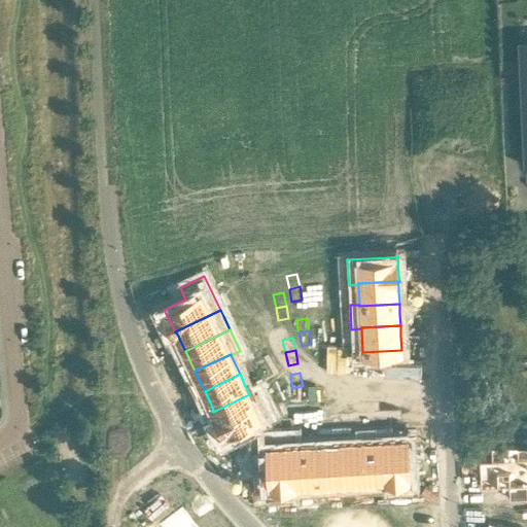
[(249,394),(213,412),(215,416),(223,433),(232,430),(269,412),(258,389),(249,393),(249,394)]
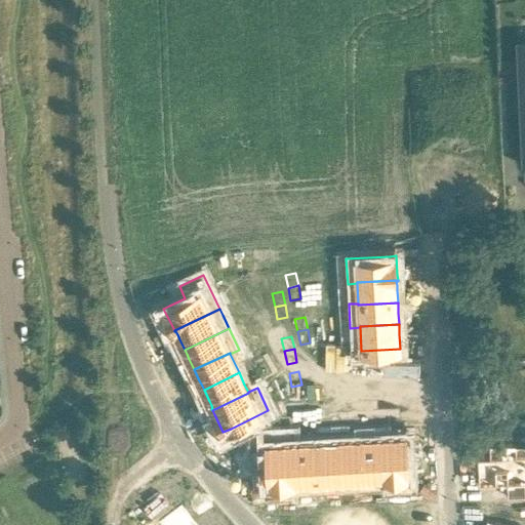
[(373,401),(363,402),(364,412),(374,411),(373,401)]
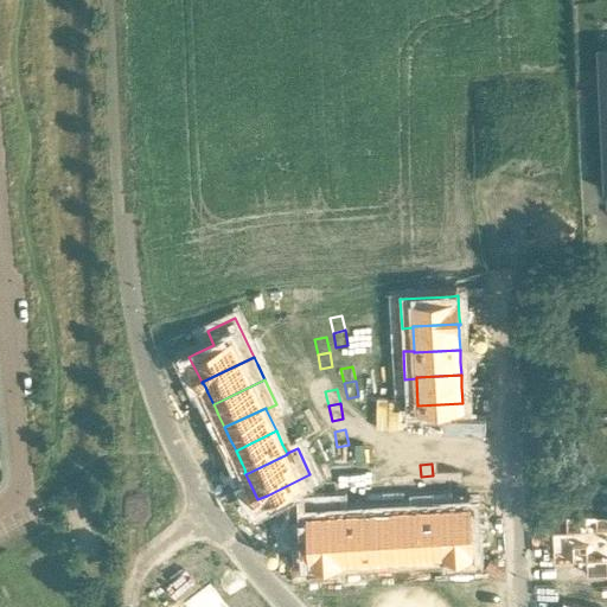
[(420,465),(408,466),(408,478),(421,477),(420,465)]
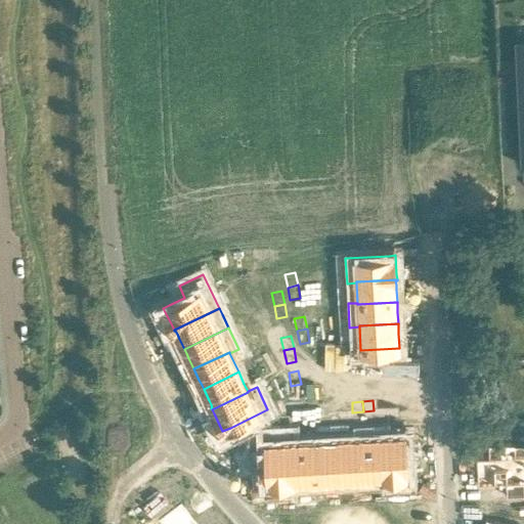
[(324,403),(312,404),(313,415),(325,413),(324,403)]
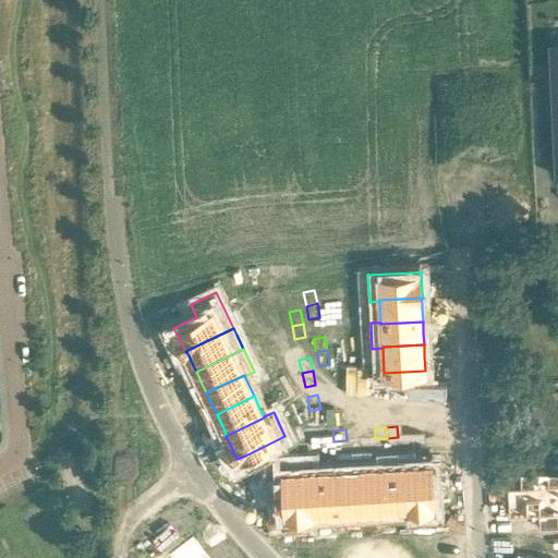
[(359,429),(346,429),(347,440),(359,440),(359,429)]
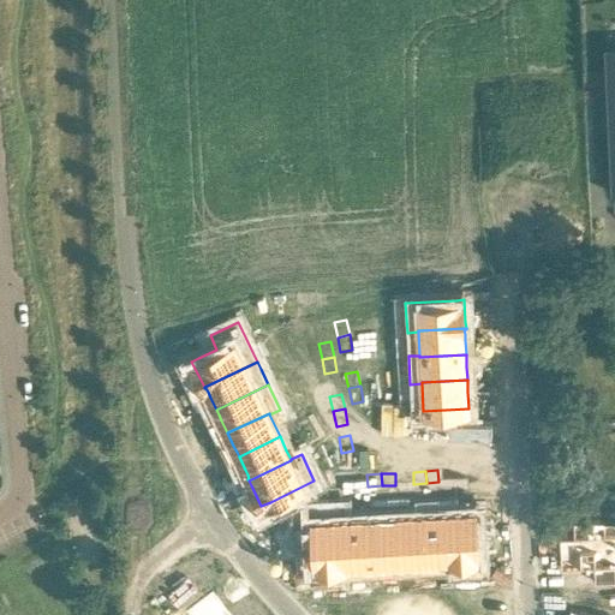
[(346,476),(335,482),(340,493),(351,487),(346,476)]
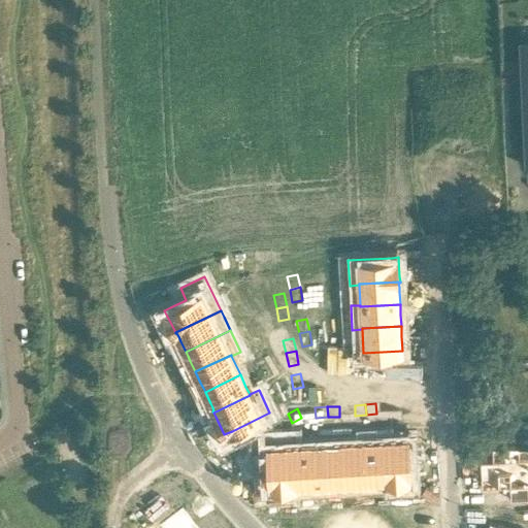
[(386,434),(366,435),(366,440),(367,440),(369,480),(370,480),(375,480),(386,479),(386,480),(387,480),(385,439),(386,439),(386,434)]
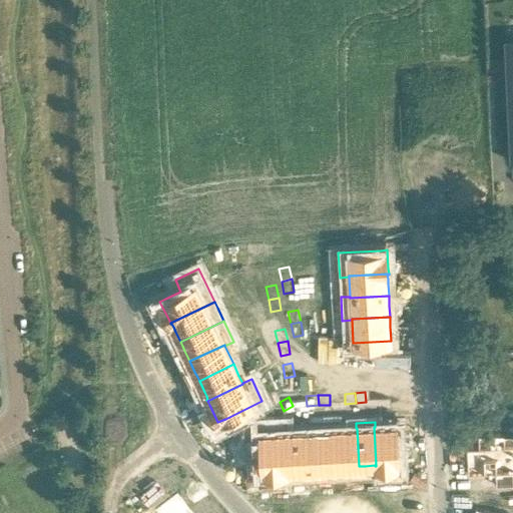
[(286,423),(261,424),(263,467),(264,473),(283,472),(288,472),(285,432),(286,432),(286,423)]
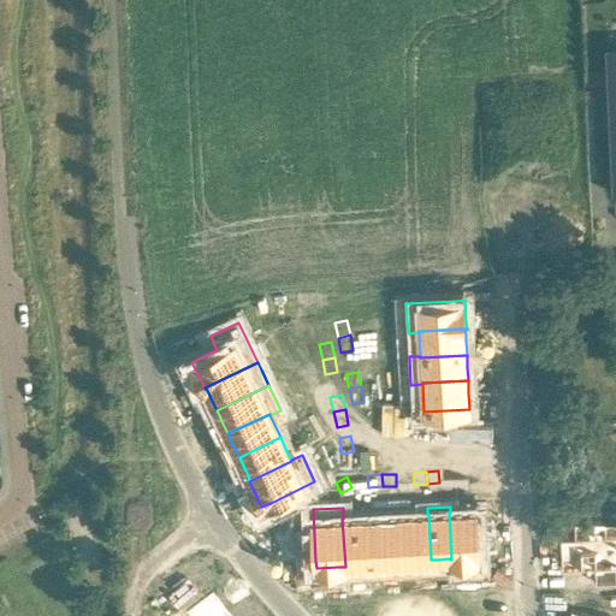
[(279,509),(267,519),(274,528),(286,519),(279,509)]
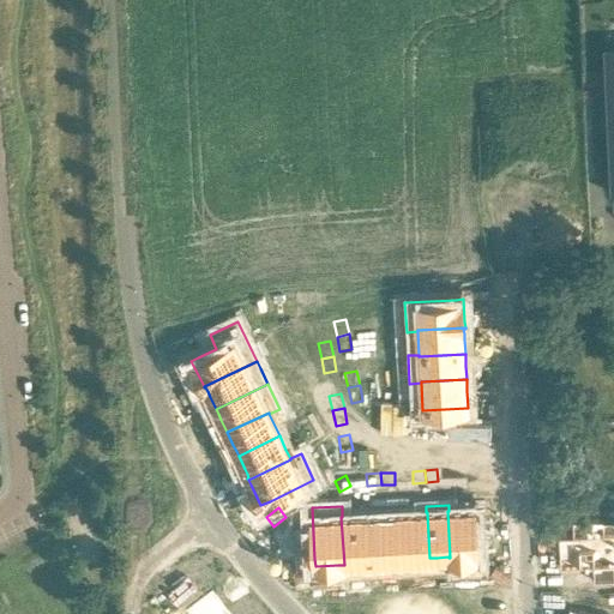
[(449,511),(447,511),(450,558),(456,558),(479,557),(479,549),(476,510),(449,511)]
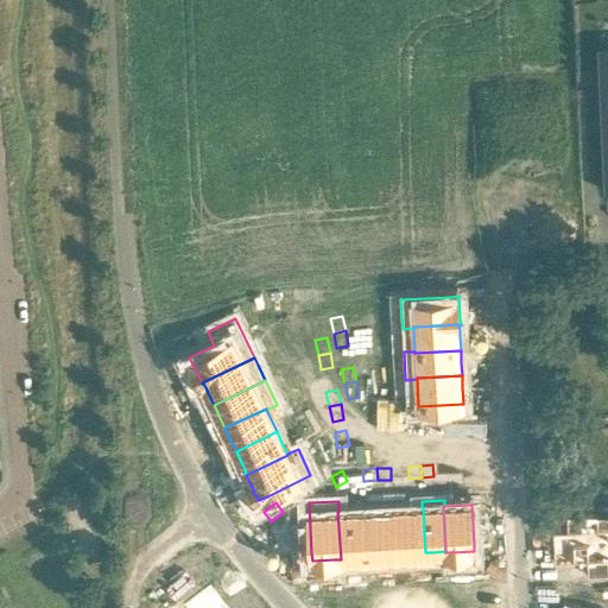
[(422,507),(403,508),(406,553),(412,553),(425,552),(423,507),(422,507)]
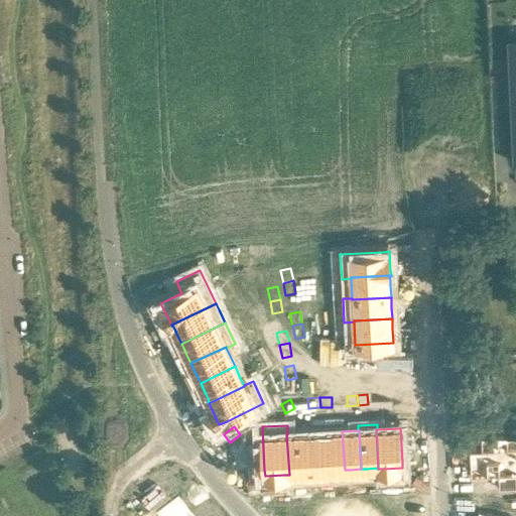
[(324,432),(320,432),(323,472),(328,471),(333,471),(344,470),(345,470),(342,431),(324,432)]
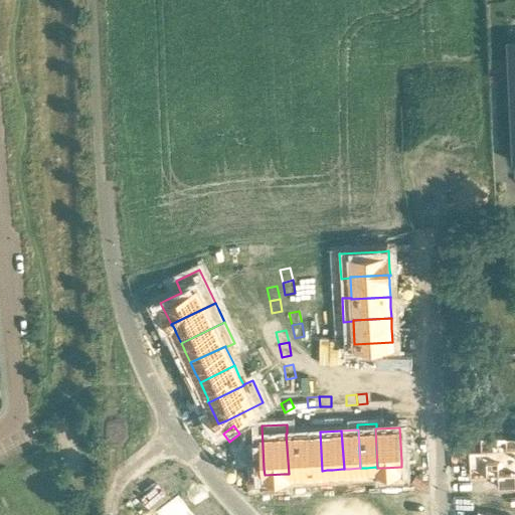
[(320,432),(303,433),(305,472),(316,471),(321,471),(322,471),(320,432)]
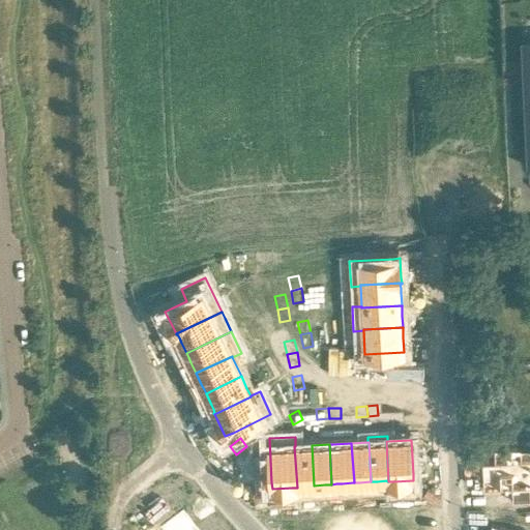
[(295,446),(294,446),(297,488),(298,488),(298,487),(307,486),(313,486),(314,486),(312,445),(295,446)]
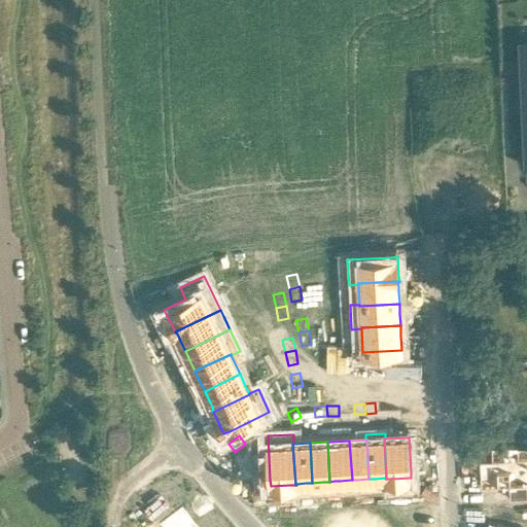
[(492,459),(480,460),(481,487),(486,487),(510,486),(510,499),(526,497),(526,445),(491,445),(492,459)]
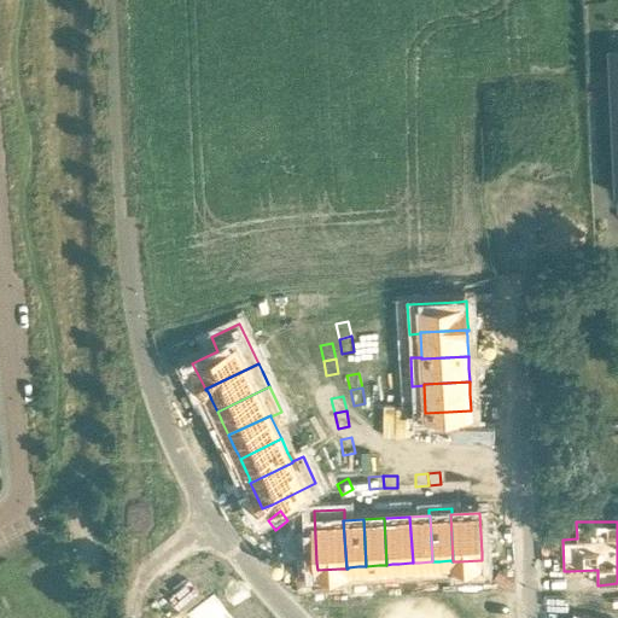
[(614,592),(599,593),(600,605),(614,604),(614,592)]
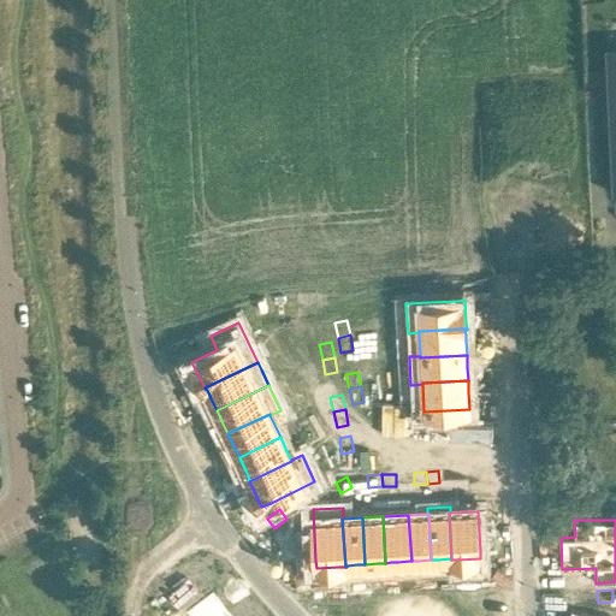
[(187,615),(232,615),(213,591),(187,611),(189,614),(187,615)]
